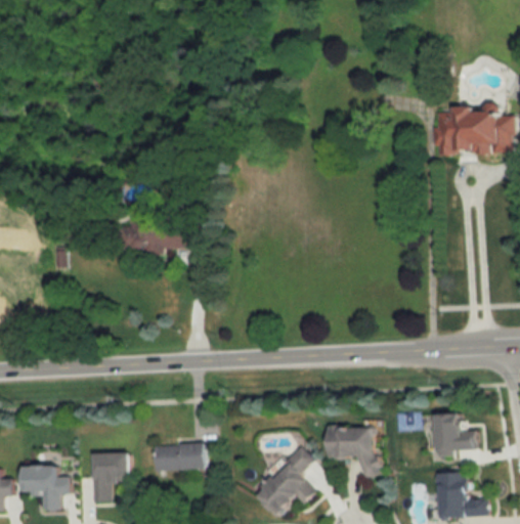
[(515,112),(437,112),(437,154),(515,155),(515,112)]
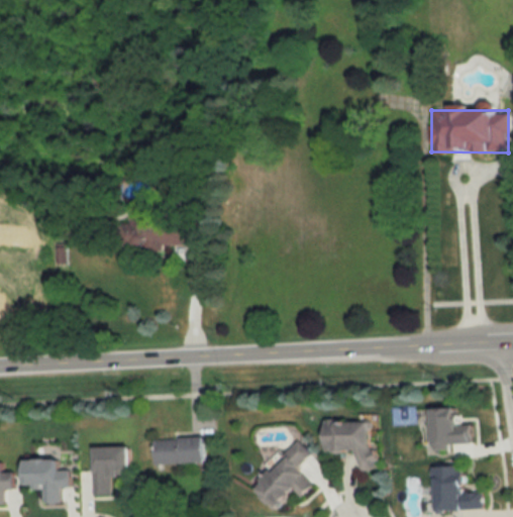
[(147,217),(147,202),(129,202),(129,224),(117,224),(117,250),(162,250),(162,245),(185,245),(185,217),(147,217)]
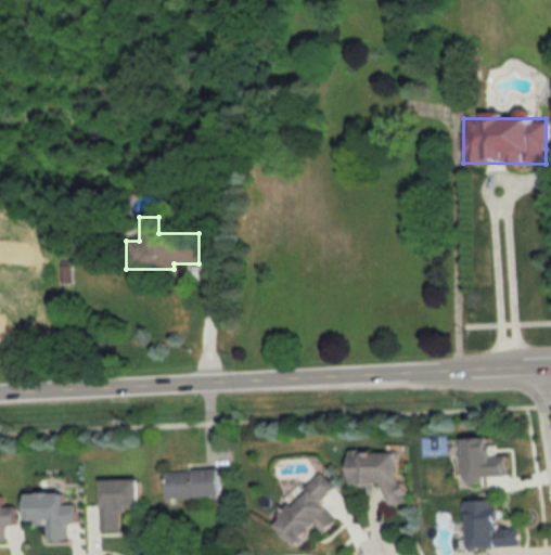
[(399,452),(347,452),(347,485),(382,486),(382,504),(398,504),(399,452)]
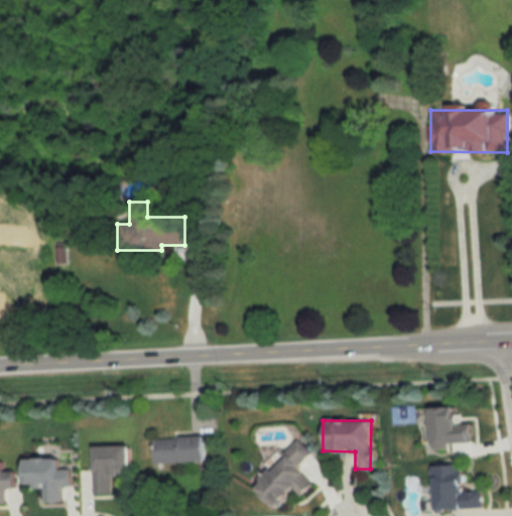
[(151,438),(151,464),(202,463),(201,437),(151,438)]
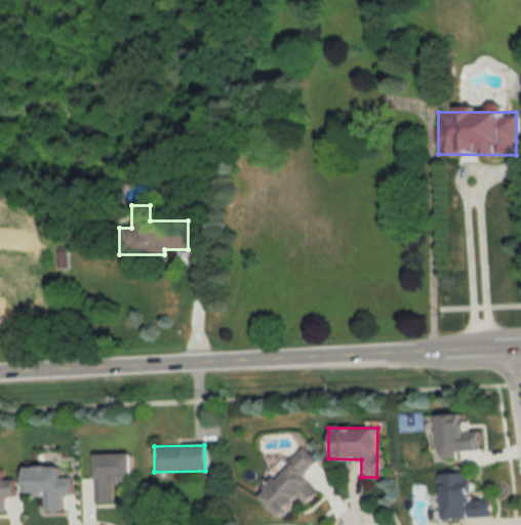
[(254,492),(277,519),(298,501),(303,506),(317,494),(301,474),(314,462),(304,450),(254,492)]
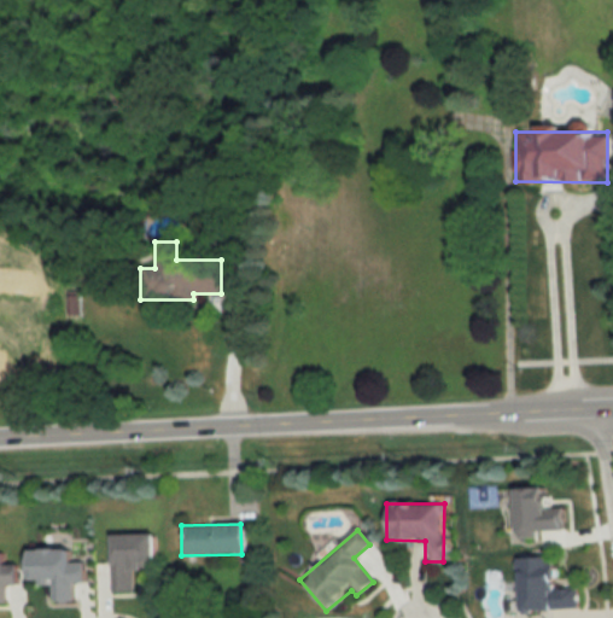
[(153,535),(110,535),(110,593),(133,593),(133,569),(153,569),(153,535)]
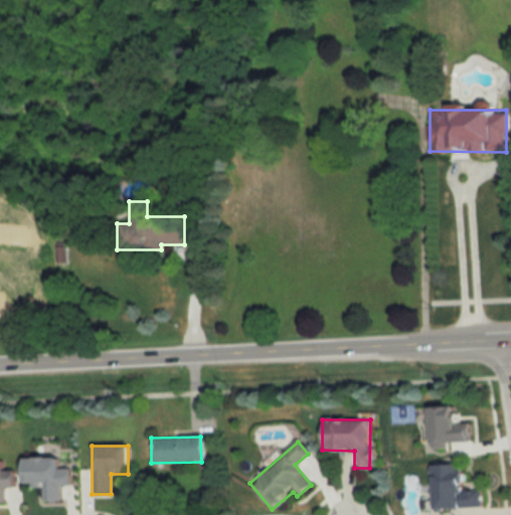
[(58,458),(25,459),(25,486),(43,486),(43,501),(60,501),(60,485),(69,485),(69,469),(58,469),(58,458)]
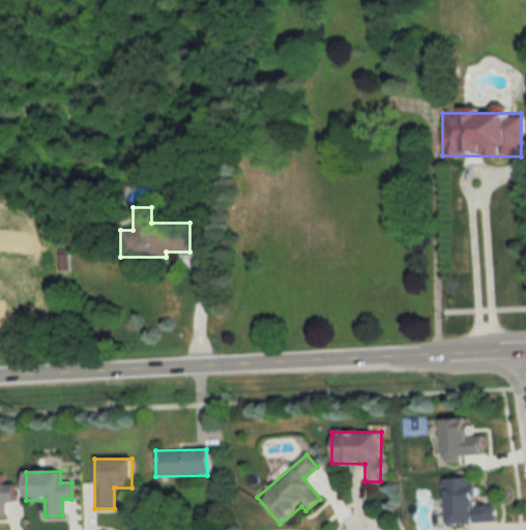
[(0,518),(4,519),(4,502),(15,502),(13,484),(2,484),(2,473),(0,473),(0,518)]
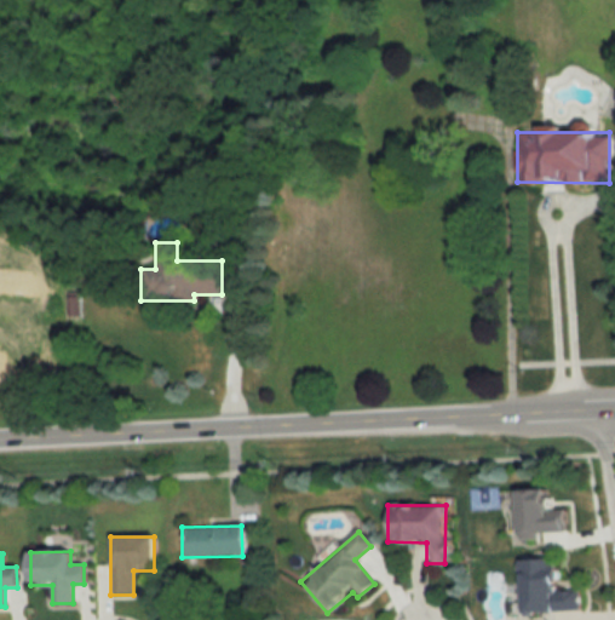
[(557,591),(555,560),(517,561),(519,613),(576,612),(575,590),(557,591)]
